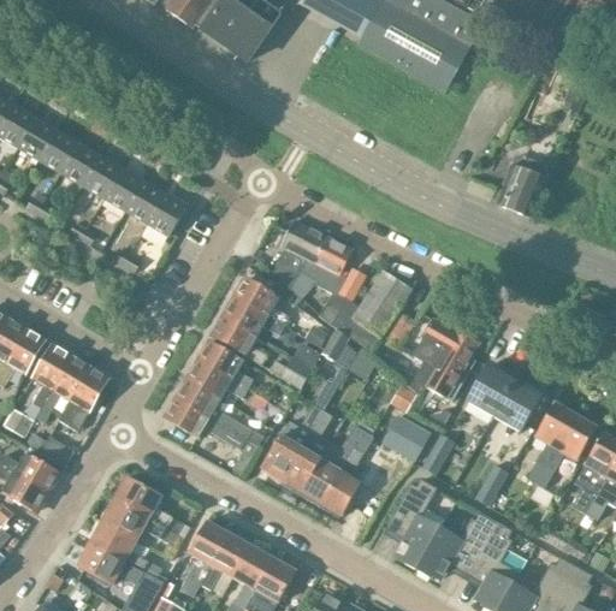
[(52,7),(40,0),(35,0),(30,9),(47,18),(52,7)]
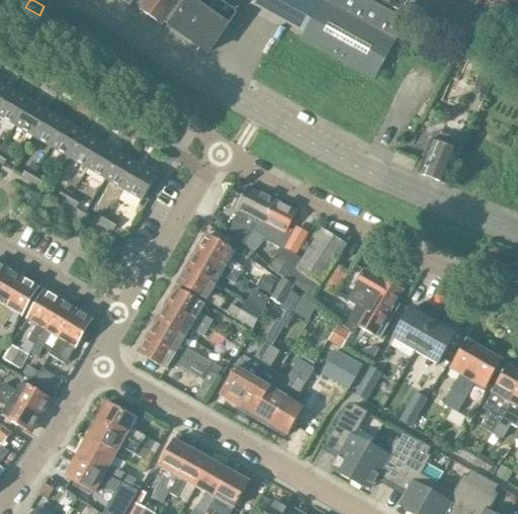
[(162,22),(163,20),(206,51),(235,10),(221,0),(144,0),(140,6),(162,22)]
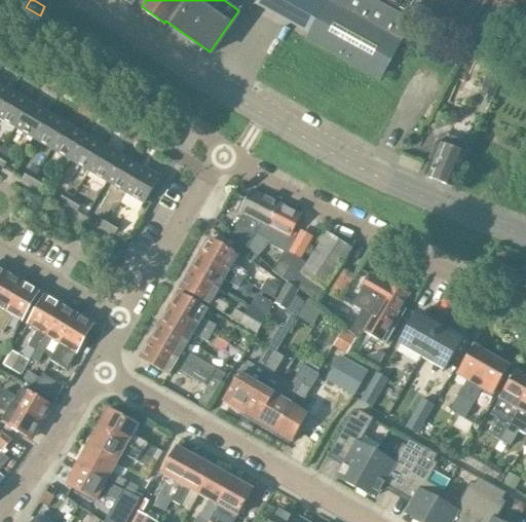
[(310,27),(305,36),(379,76),(412,16),(381,0),(335,0),(334,2),(330,0),(325,0),(310,27)]
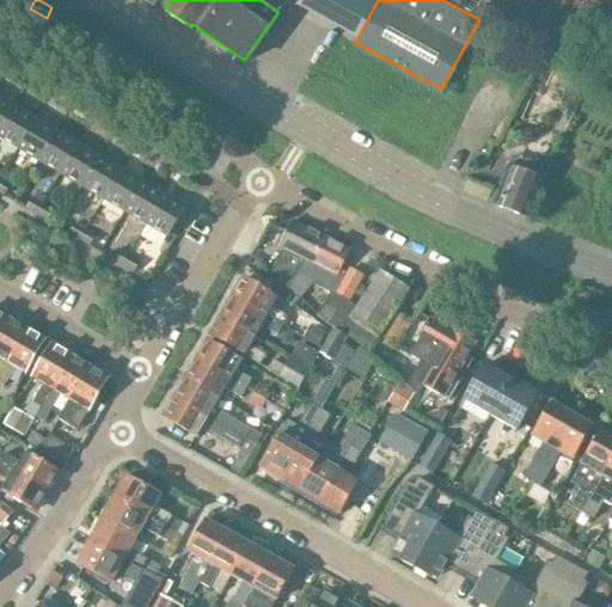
[(565,83),(557,103),(574,109),(582,89),(565,83)]
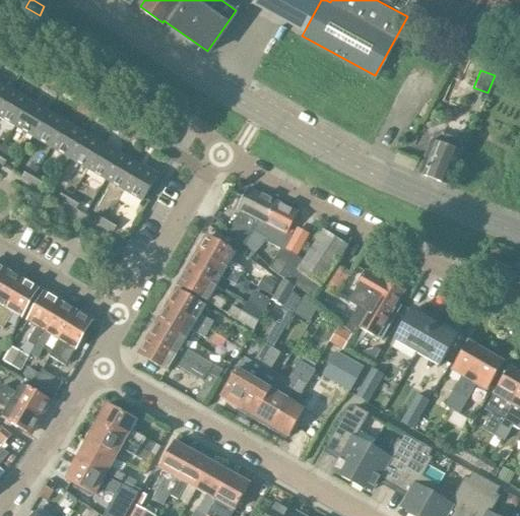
[(0,106),(11,87),(0,81),(0,106)]
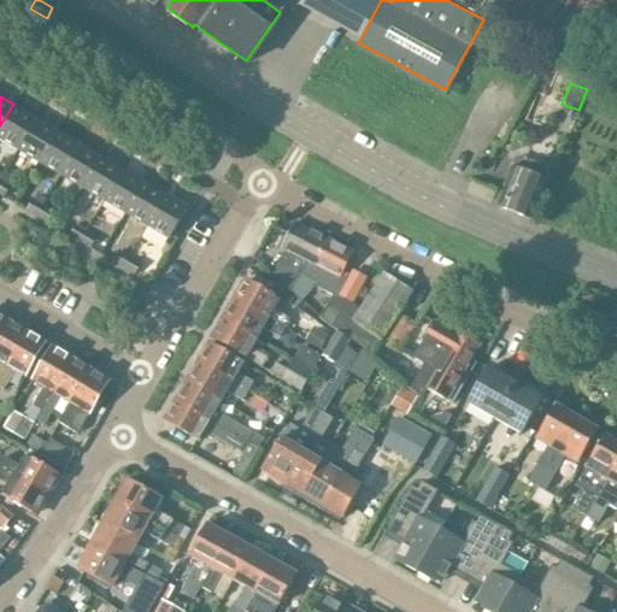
[(0,125),(0,136),(16,147),(34,117),(13,104),(0,125)]
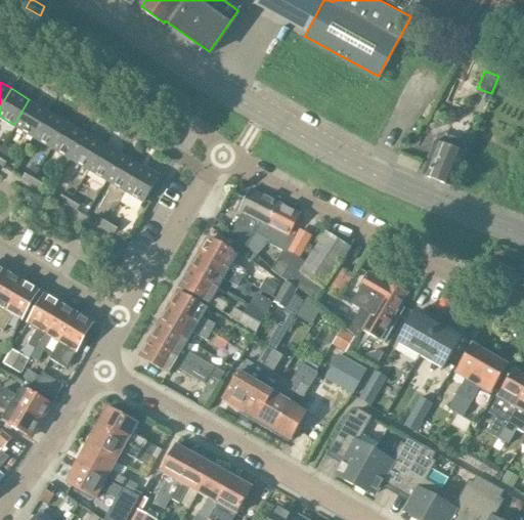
[(13,125),(32,135),(47,110),(29,99),(13,125)]
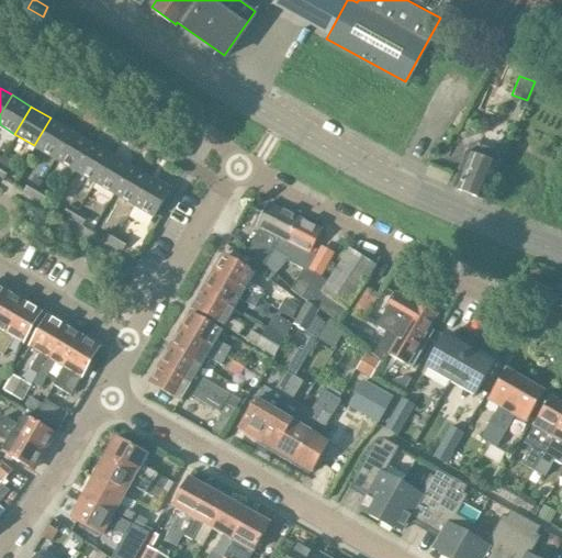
[(34,145),(55,157),(70,130),(51,118),(34,145)]
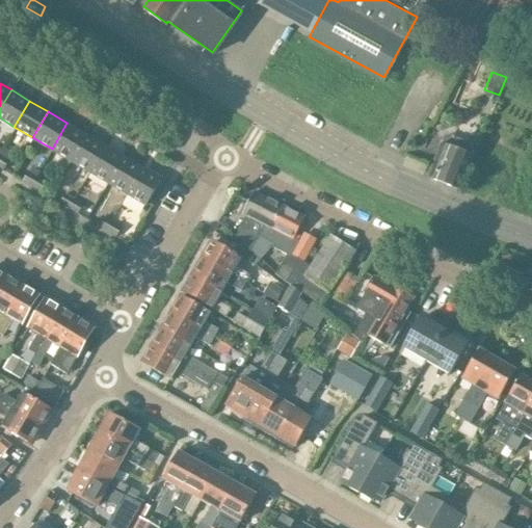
[(52,149),(71,160),(85,134),(67,123),(52,149)]
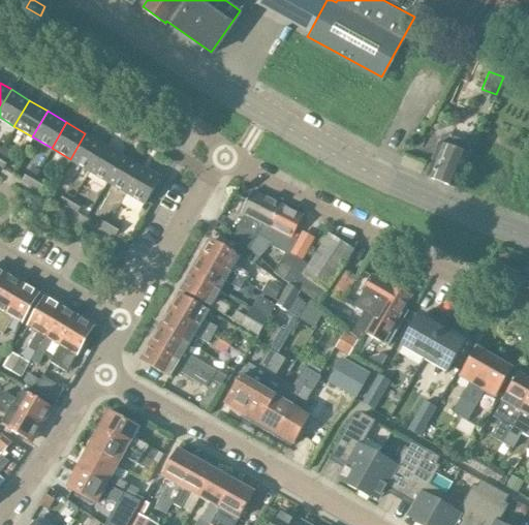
[(70,159),(89,170),(104,144),(85,133),(70,159)]
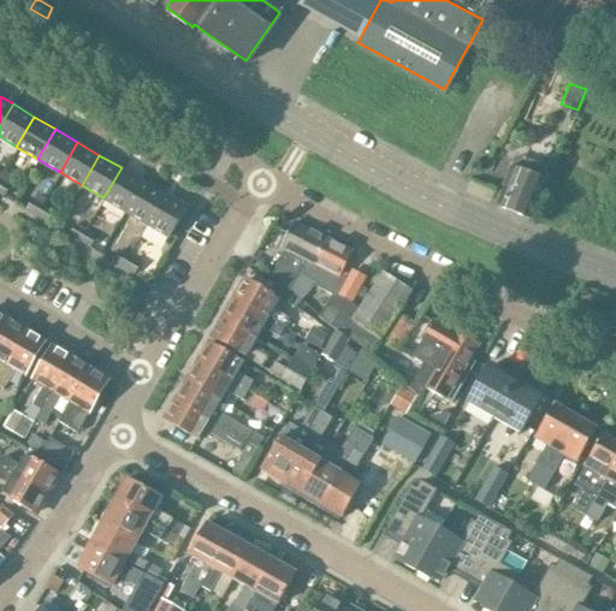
[(528,156),(522,171),(509,165),(501,184),(508,188),(499,205),(525,217),(548,166),(528,156)]
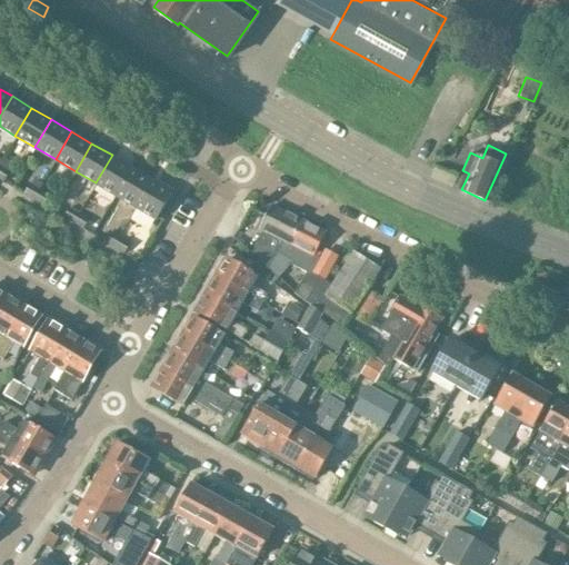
[(96,182),(115,194),(131,166),(112,155),(96,182)]
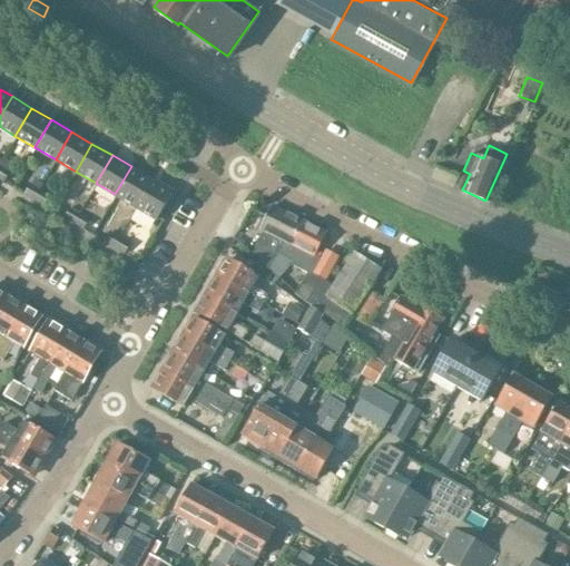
[(9,169),(0,164),(0,176),(3,179),(9,169)]
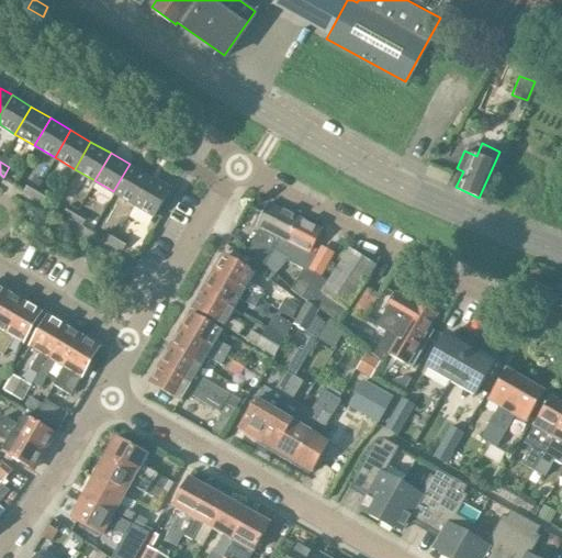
[(113,191),(132,202),(147,175),(130,164),(113,191)]
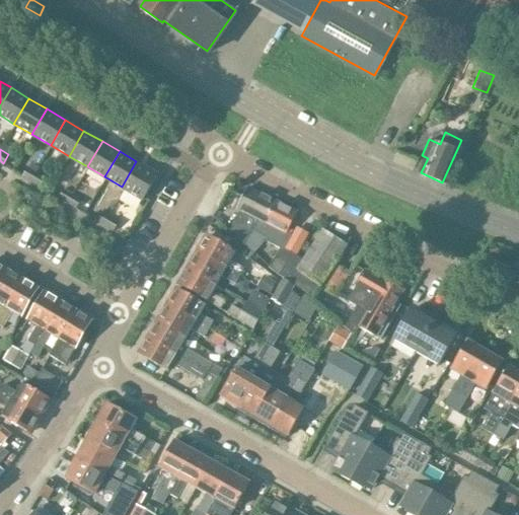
[(156,173),(136,161),(122,187),(141,198),(156,173)]
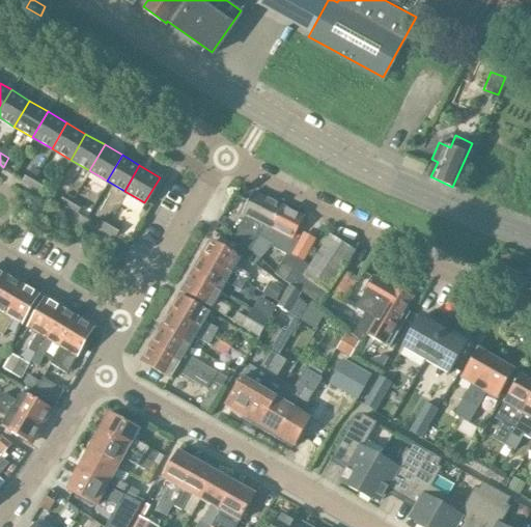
[(31,184),(36,174),(28,169),(23,178),(31,184)]
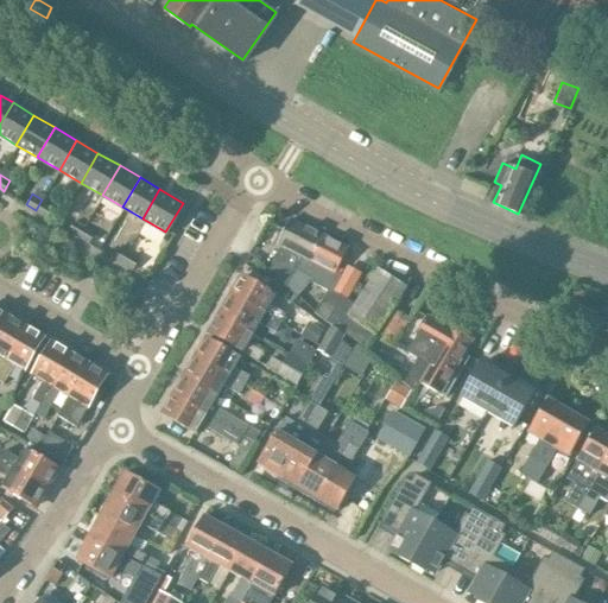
[(52,205),(42,200),(36,210),(46,216),(52,205)]
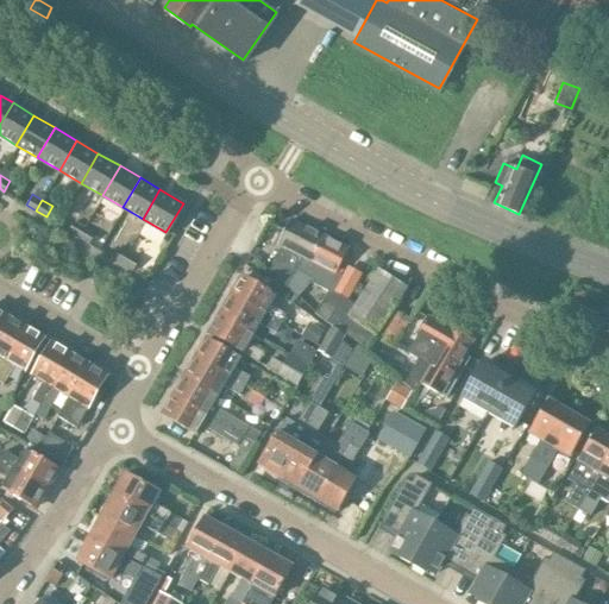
[(85,225),(95,207),(86,201),(77,218),(81,220),(80,222),(75,219),(69,230),(79,236),(85,225)]
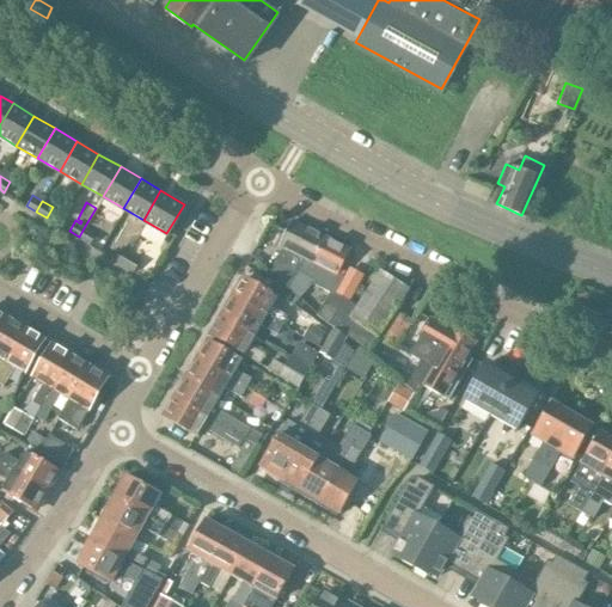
[(277,258),(271,270),(289,286),(298,269),(305,255),(311,258),(324,234),(305,225),(304,226),(289,219),(277,243),(283,245),(277,258)]
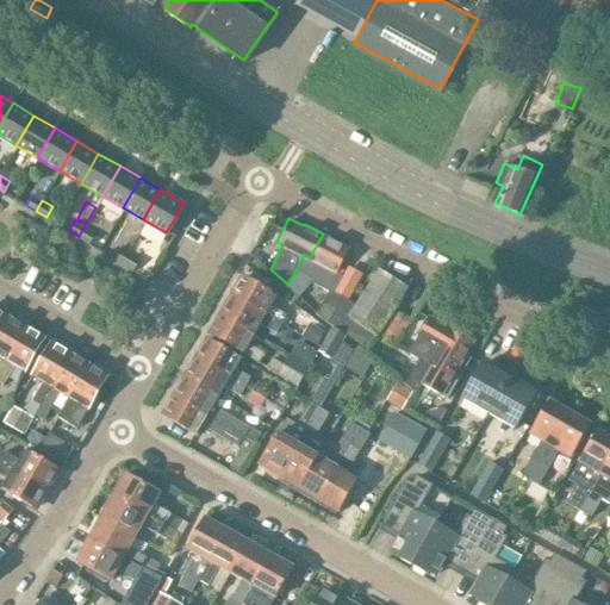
[(95,231),(85,225),(79,236),(88,242),(95,231)]
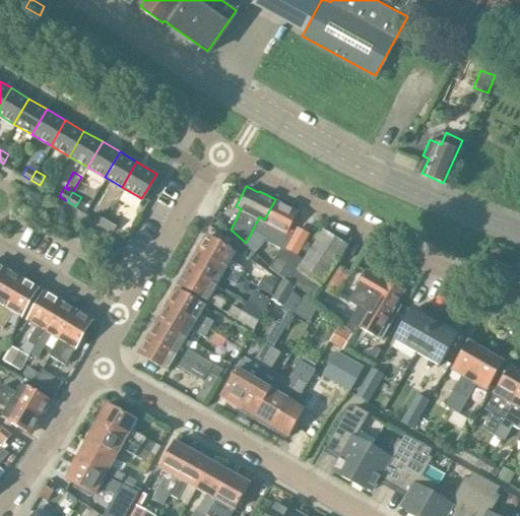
[(279,247),(269,266),(286,277),(302,257),(283,248),(290,234),(284,231),(295,210),(275,199),(264,219),(259,216),(253,229),(267,237),(266,240),(279,247)]
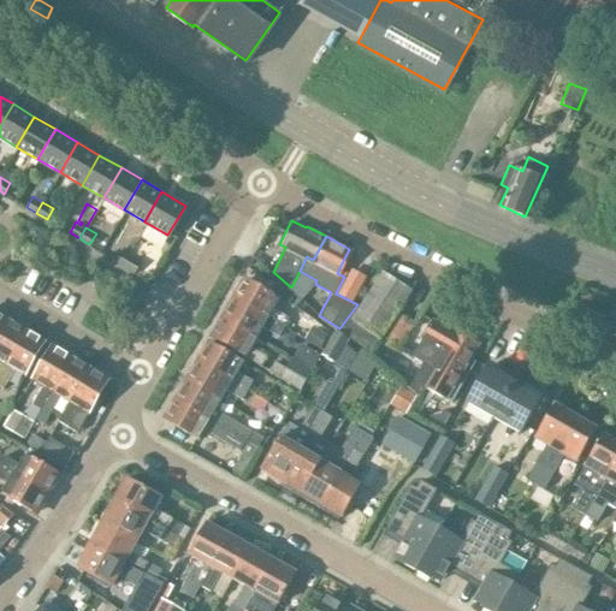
[(124,265),(130,253),(120,248),(114,259),(124,265)]
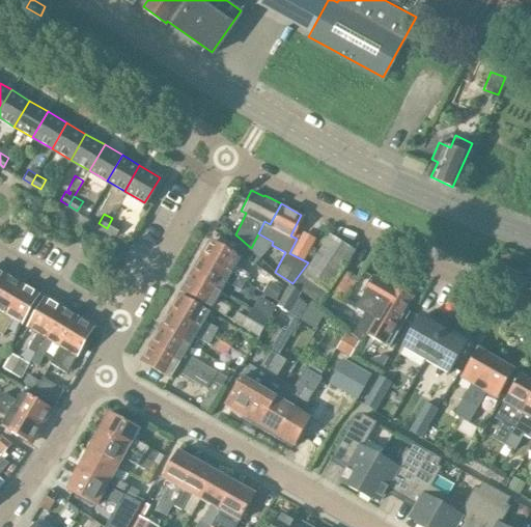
[(121,224),(112,218),(107,228),(116,233),(121,224)]
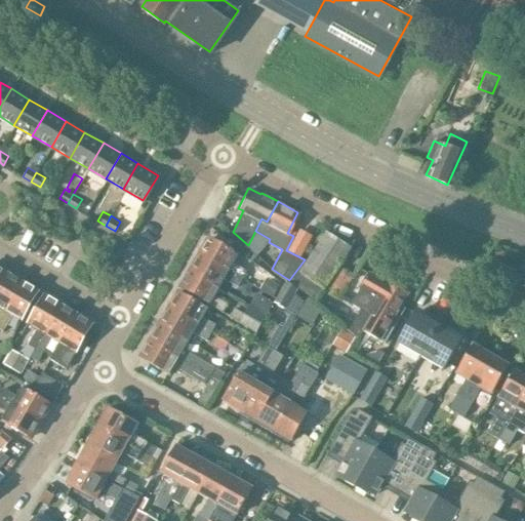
[(306,261),(305,259),(289,280),(316,298),(323,286),(324,287),(353,245),(327,229),(306,261)]
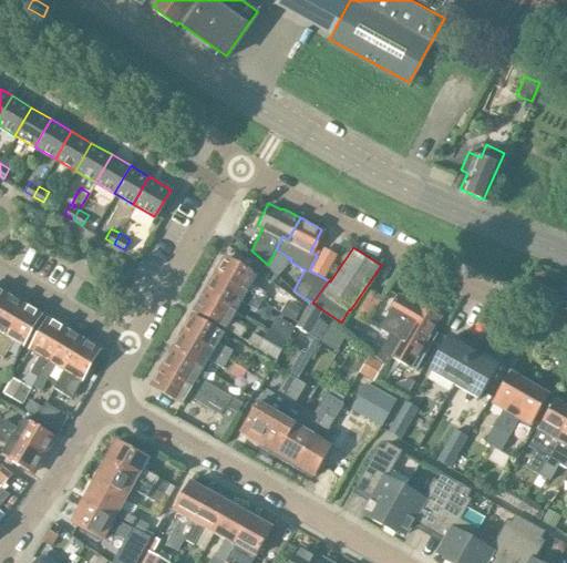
[(217,273),(260,298),(266,292),(251,283),(257,273),(227,255),(217,273)]
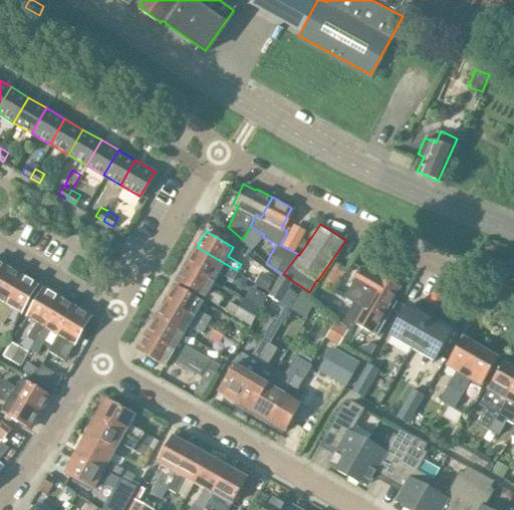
[(197,247),(187,264),(214,280),(219,271),(232,279),(236,270),(197,247)]
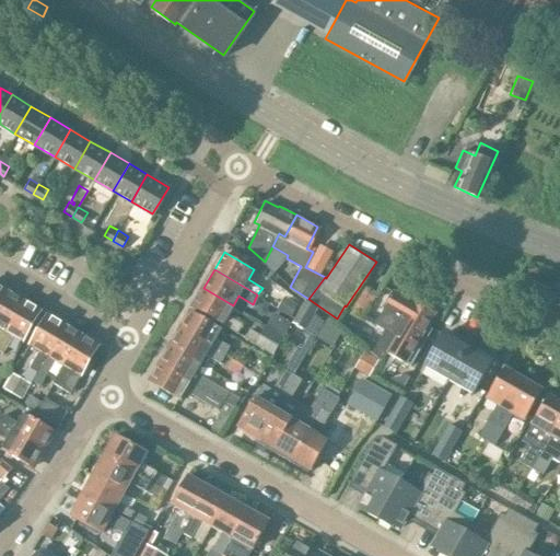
[(362,286),(349,309),(361,316),(374,293),(362,286)]
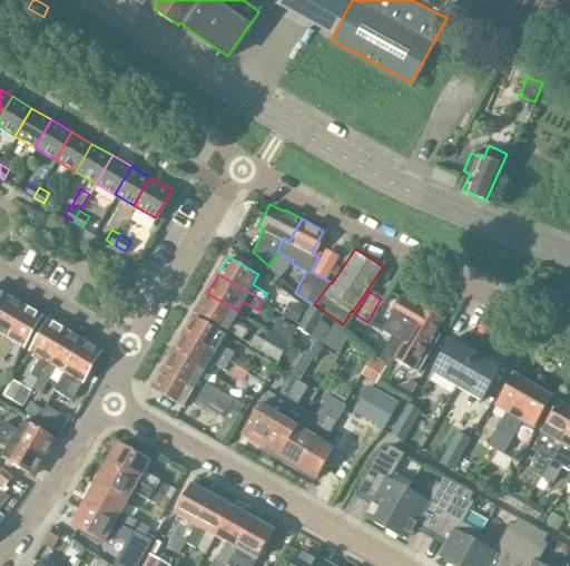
[(0,342),(23,303),(7,293),(0,304),(0,342)]
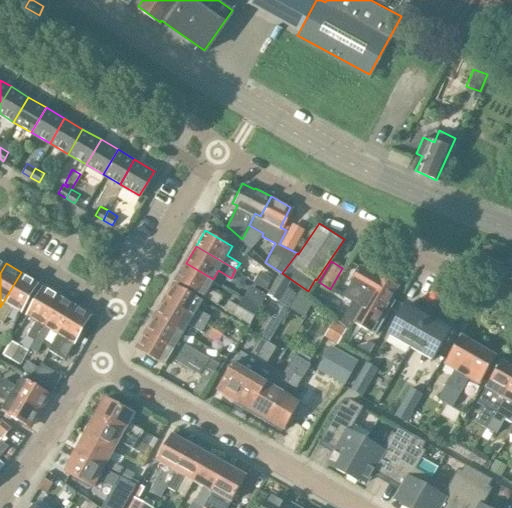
[(208,287),(213,279),(186,263),(177,278),(217,302),(221,295),(208,287)]
